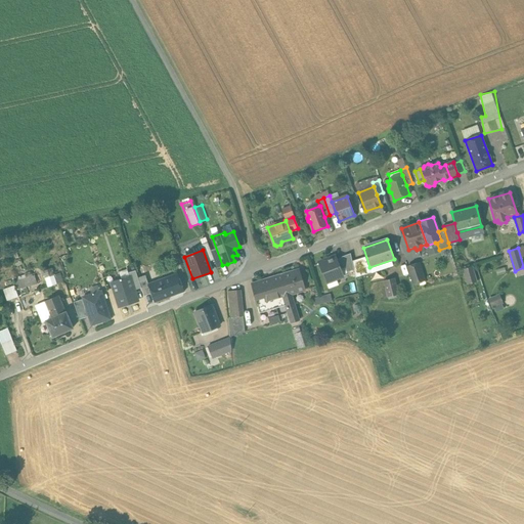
[(351,253),(341,257),(342,258),(345,267),(347,272),(354,269),(352,261),(351,253)]
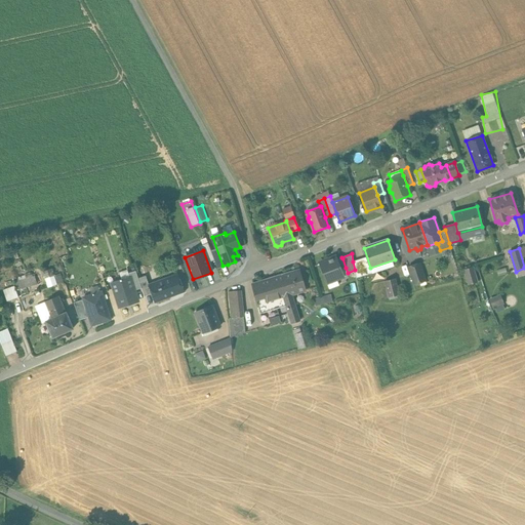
[(336,256),(320,264),(327,283),(344,277),(337,260),(336,256)]
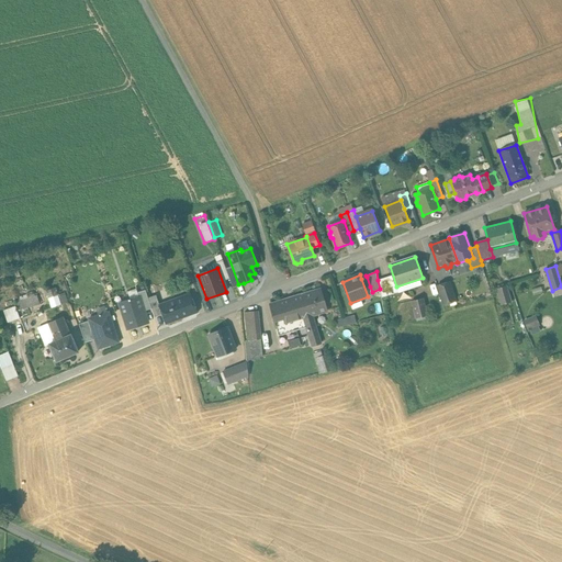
[(390,276),(378,280),(380,289),(382,298),(395,293),(390,276)]
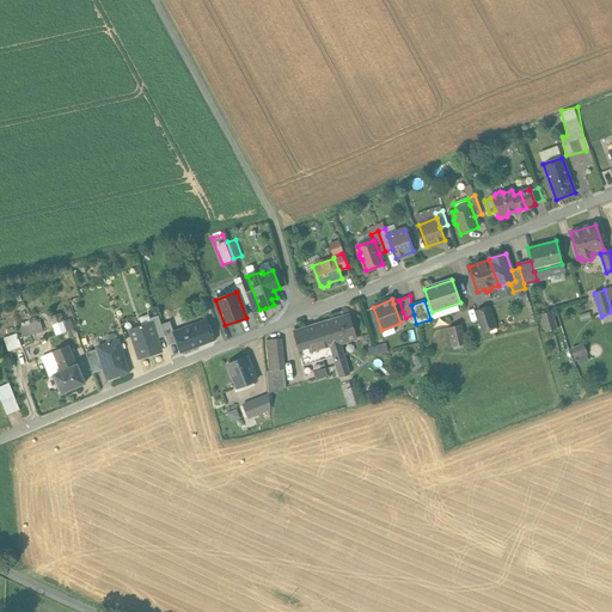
[(399,301),(393,304),(398,314),(403,312),(399,301)]
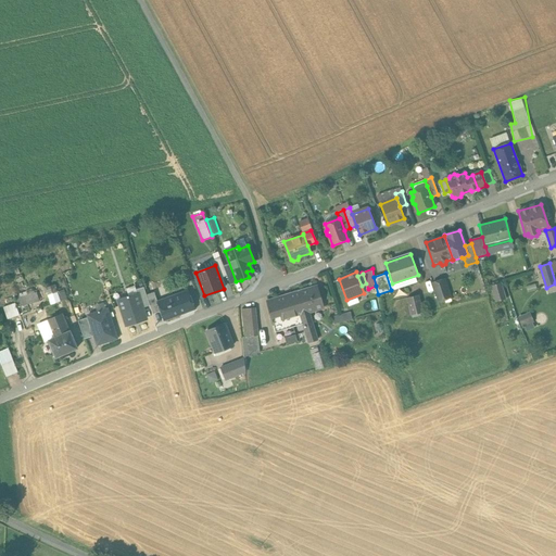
[(444,279),(432,283),(438,302),(451,298),(444,279)]
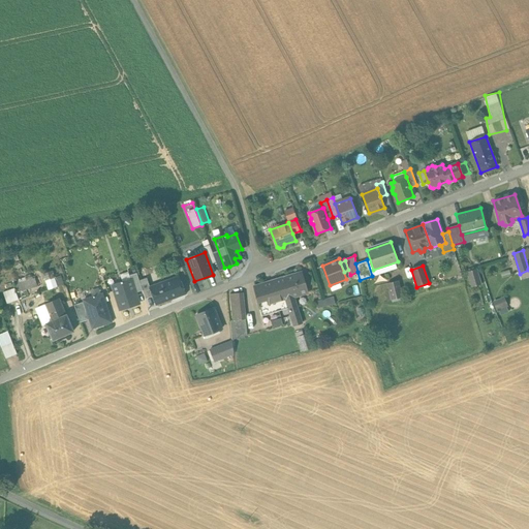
[(476,269),(467,272),(472,287),(481,284),(476,269)]
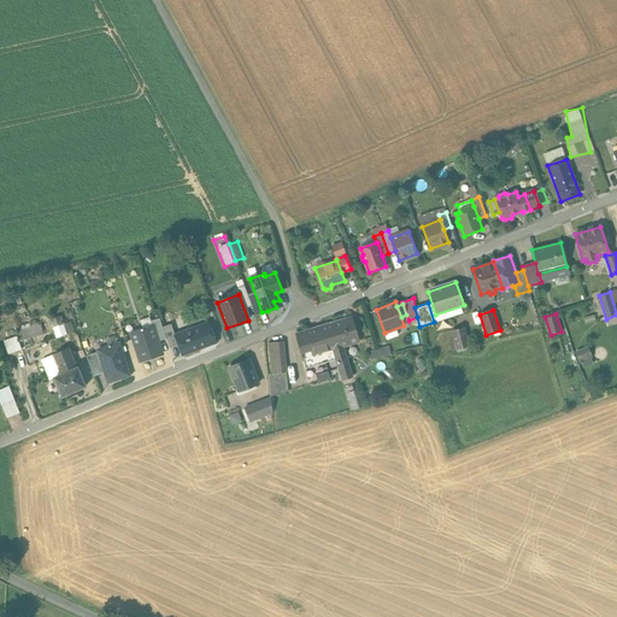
[(75,331),(71,321),(64,323),(62,315),(50,318),(56,338),(75,331)]
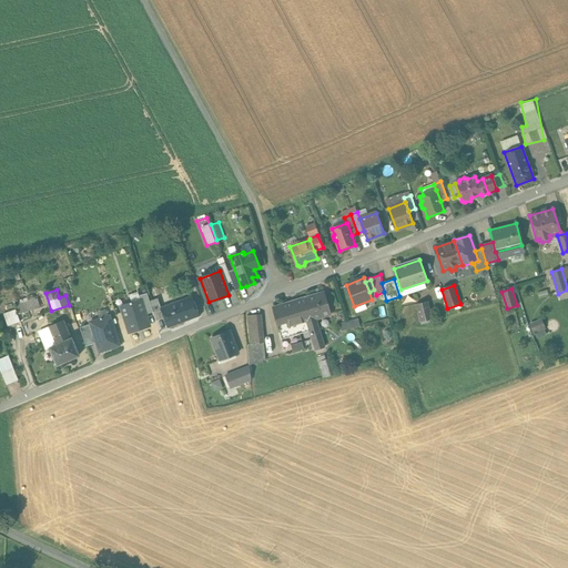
[(298,300),(304,322),(306,322),(316,318),(331,314),(324,292),(298,300)]
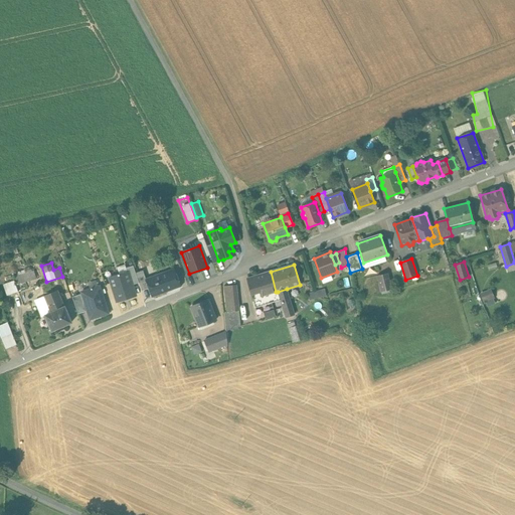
[(146,280),(149,288),(152,297),(181,287),(174,269),(146,280)]
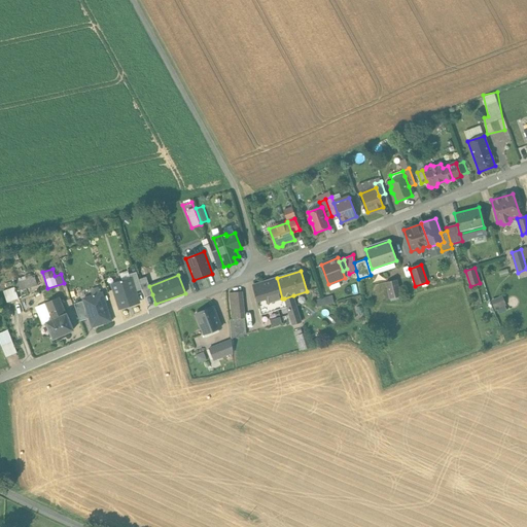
[(16,287),(4,291),(5,295),(4,295),(6,303),(21,299),(19,290),(37,285),(35,278),(15,284),(16,287)]
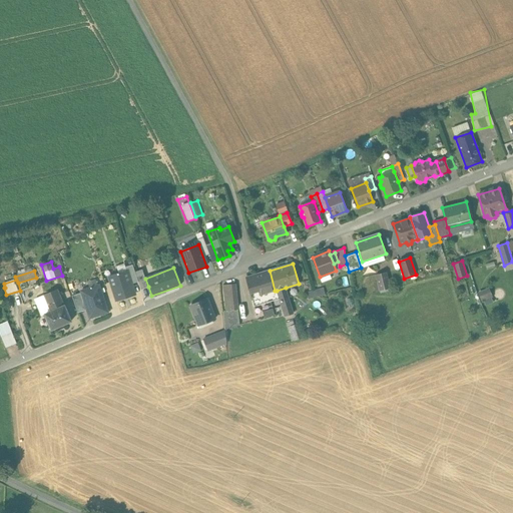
[(275,291),(270,271),(246,278),(251,299),(268,294),(275,291)]
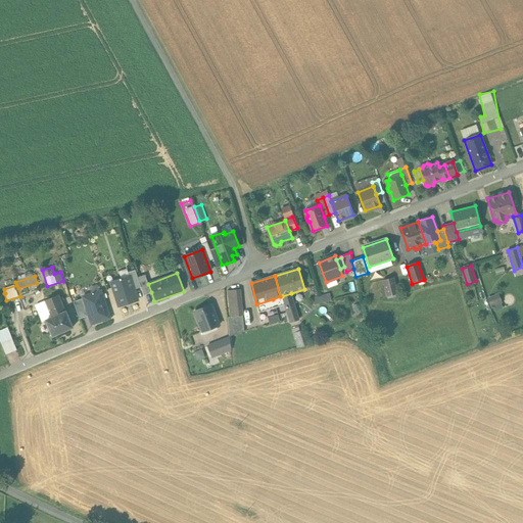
[(130,277),(122,279),(121,279),(120,279),(120,280),(111,283),(119,306),(138,300),(130,277)]
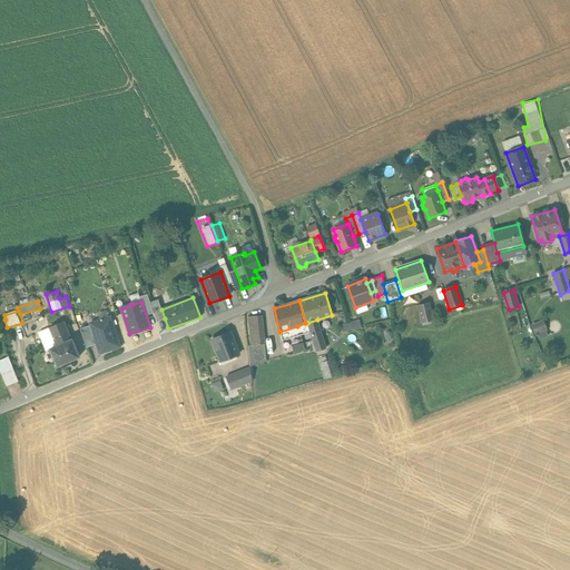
[(429,303),(418,305),(422,323),(433,320),(429,303)]
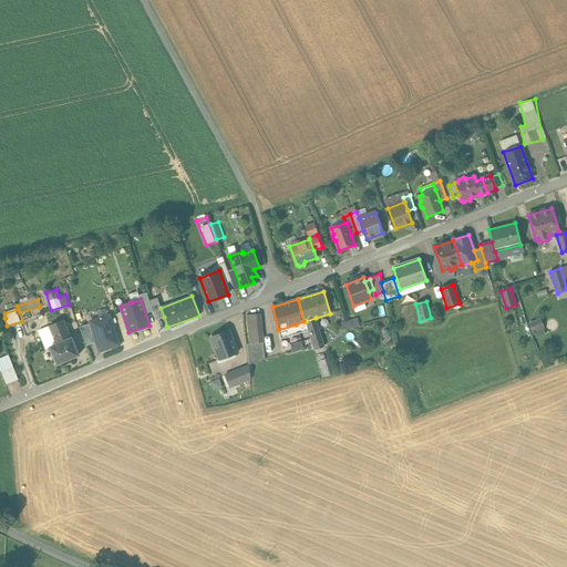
[(161,308),(158,302),(151,306),(156,320),(164,317),(161,308)]
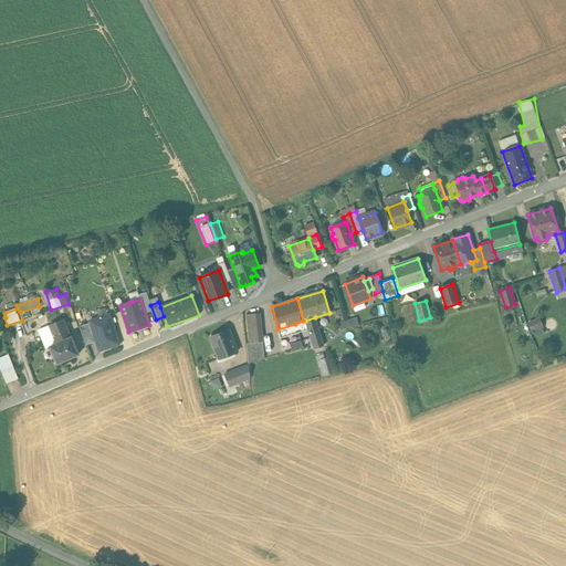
[(260,313),(247,315),(249,343),(263,342),(260,313)]
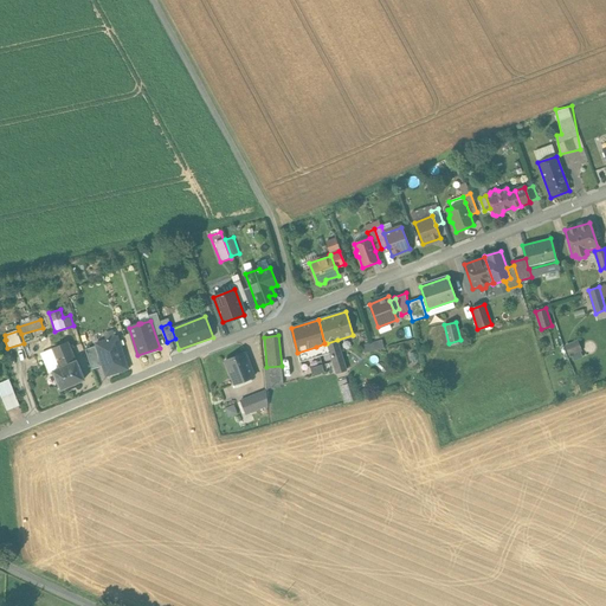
[(117,337),(109,340),(108,340),(107,340),(108,341),(96,345),(107,375),(127,369),(117,337)]
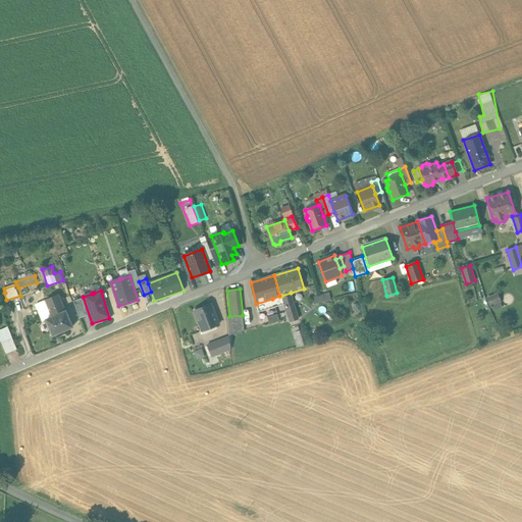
[(291,293),(281,296),(290,321),(299,318),(291,293)]
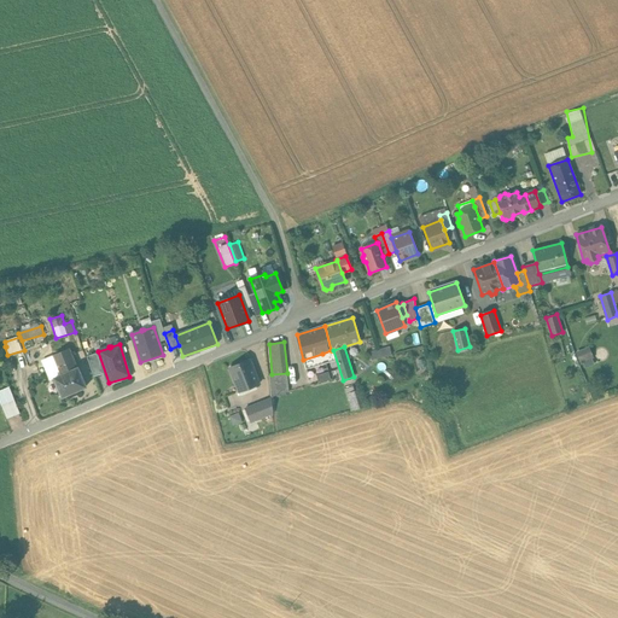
[(390,347),(378,350),(380,359),(392,355),(390,347)]
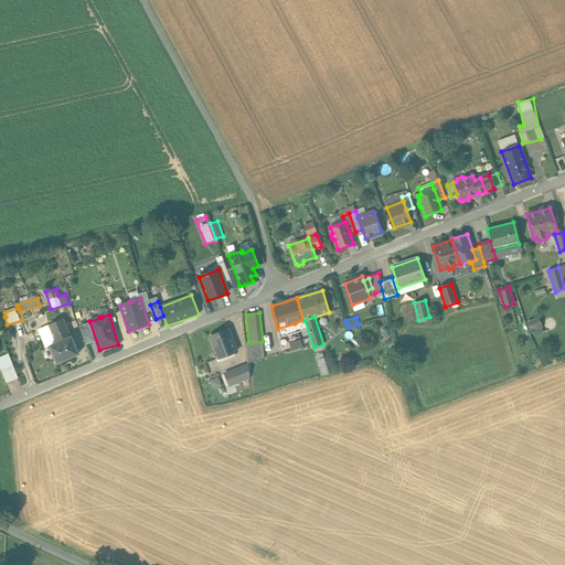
[(540,317),(526,320),(529,331),(542,328),(540,317)]
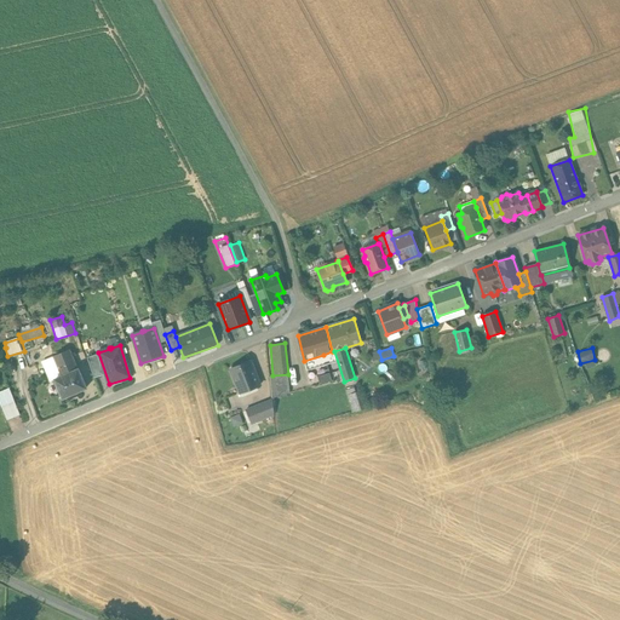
[(69,350),(53,356),(62,377),(55,379),(58,389),(62,399),(70,395),(72,399),(79,395),(78,392),(86,389),(82,379),(81,379),(69,350)]
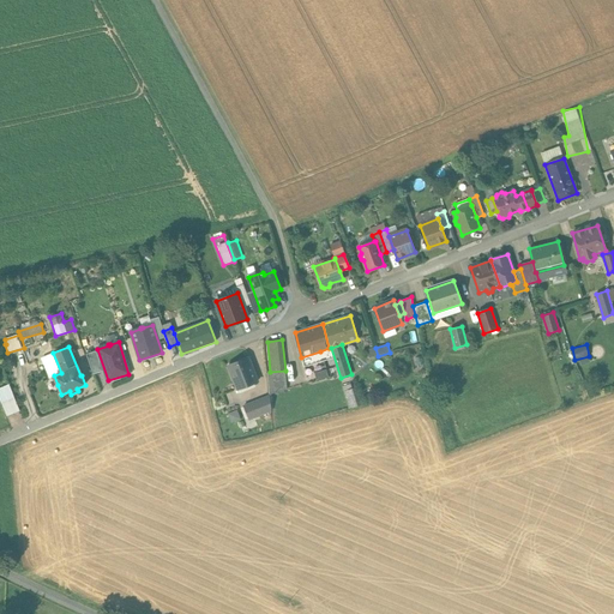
[(375,348),(366,350),(368,359),(378,356),(375,348)]
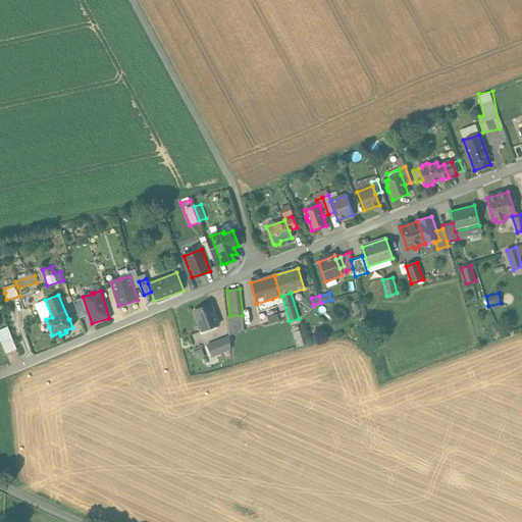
[(272,299),(256,304),(258,311),(275,306),(272,299)]
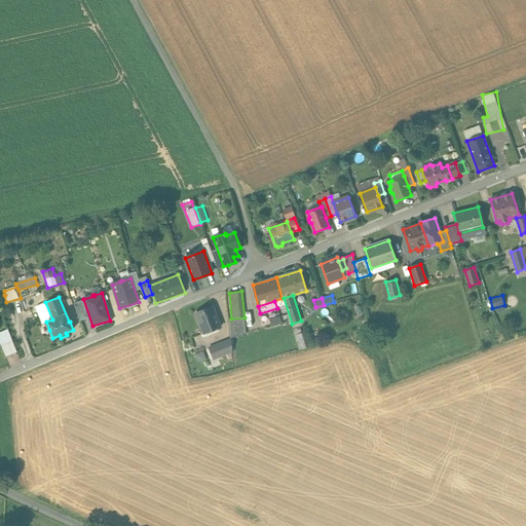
[(213,306),(195,313),(203,334),(221,327),(213,306)]
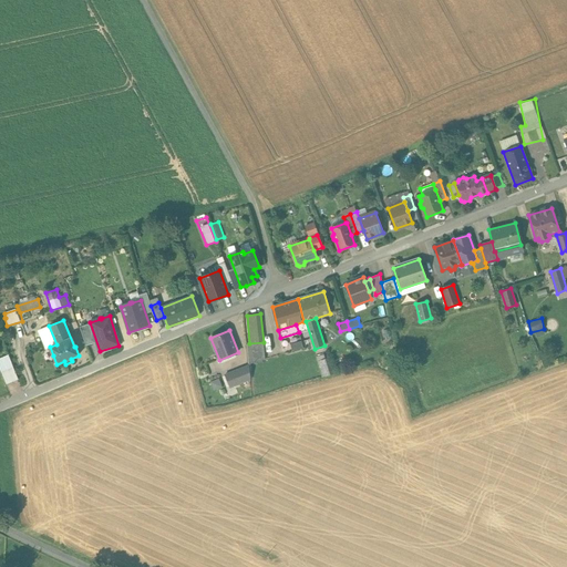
[(301,341),(290,344),(292,351),(303,348),(301,341)]
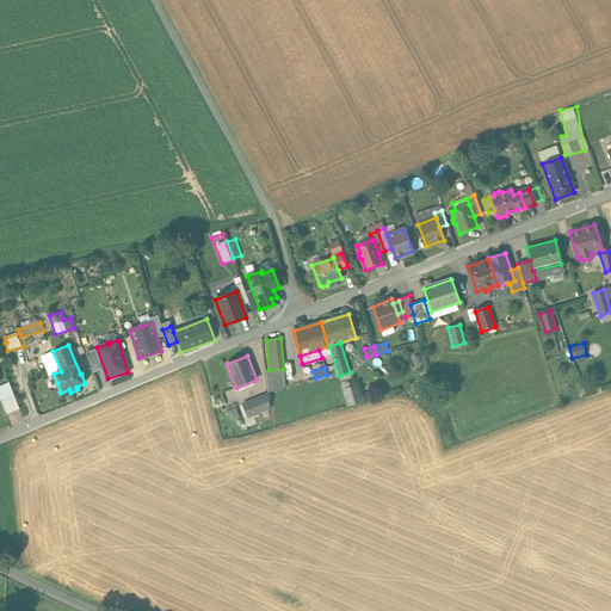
[(269,370),(266,370),(269,393),(285,388),(284,369),(269,370)]
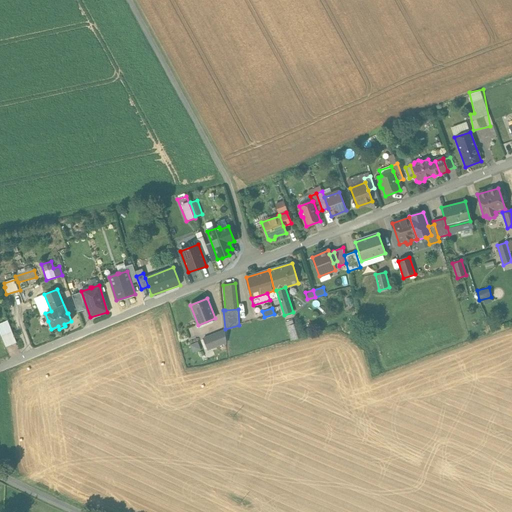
[(296,323),(285,327),(286,330),(288,330),(292,340),(301,338),(296,323)]
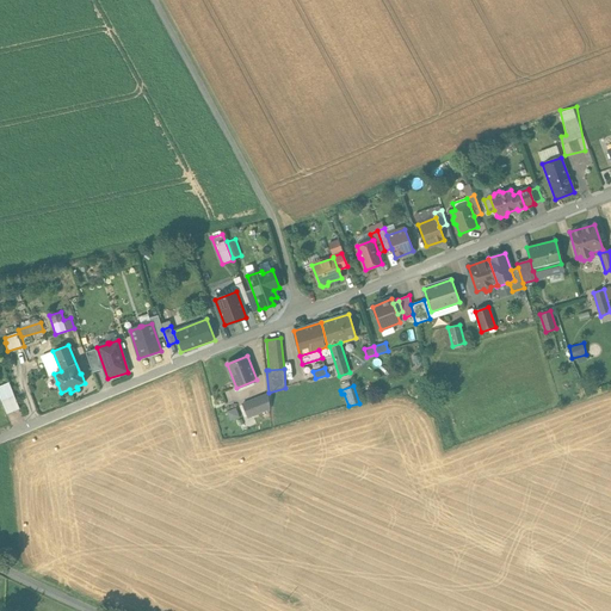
[(269,394),(242,405),(247,418),(270,409),(269,394)]
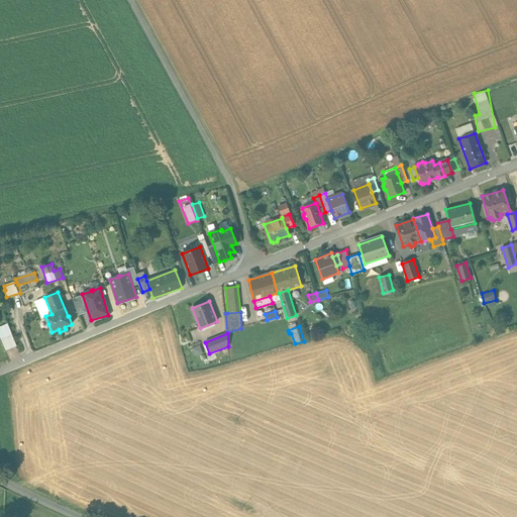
[(12,335),(1,340),(6,350),(17,346),(12,335)]
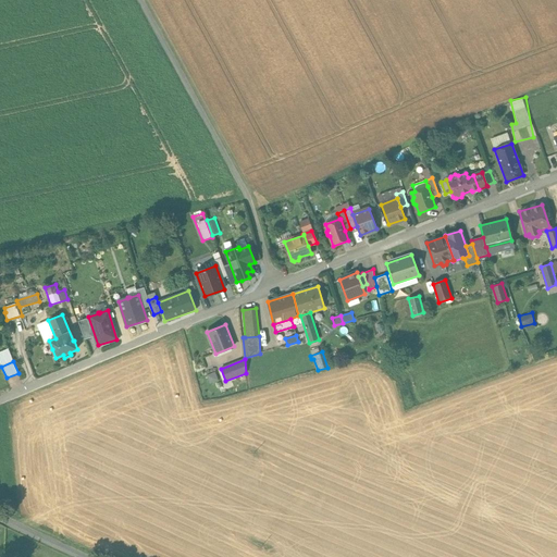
[(210,383),(219,380),(214,371),(206,374),(210,383)]
